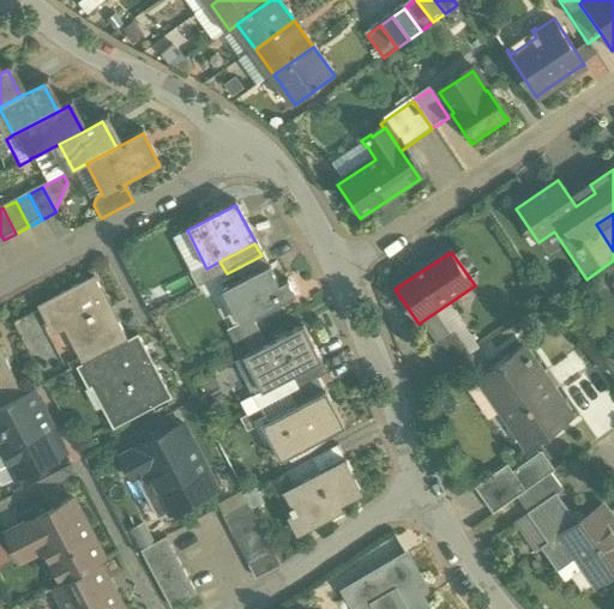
[(262,255),(234,270),(241,283),(269,269),(262,255)]
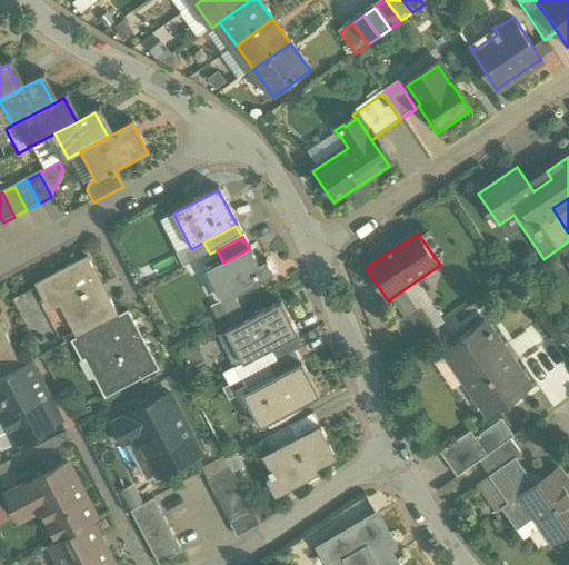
[(223,263),(211,269),(221,288),(227,285),(233,297),(273,277),(266,261),(258,266),(249,249),(223,263)]
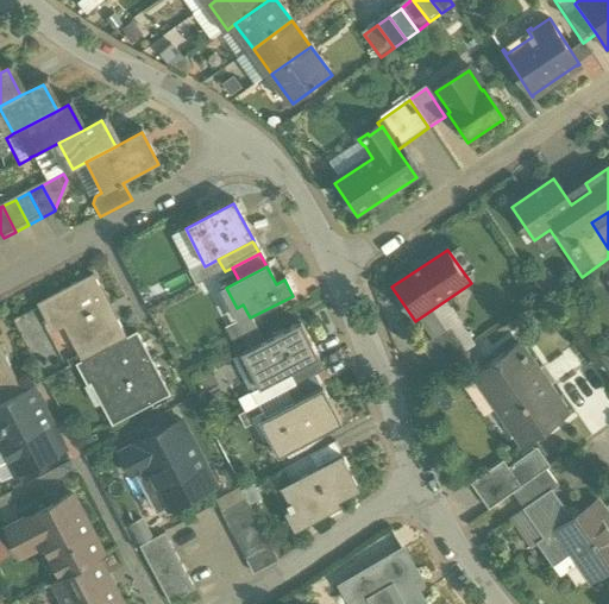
[(92,276),(37,306),(50,328),(67,319),(89,359),(126,340),(92,276)]
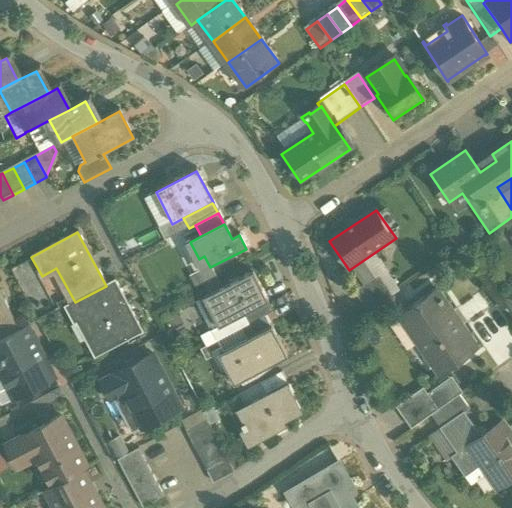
[(252,272),(203,298),(219,329),(243,316),(268,303),(252,272)]
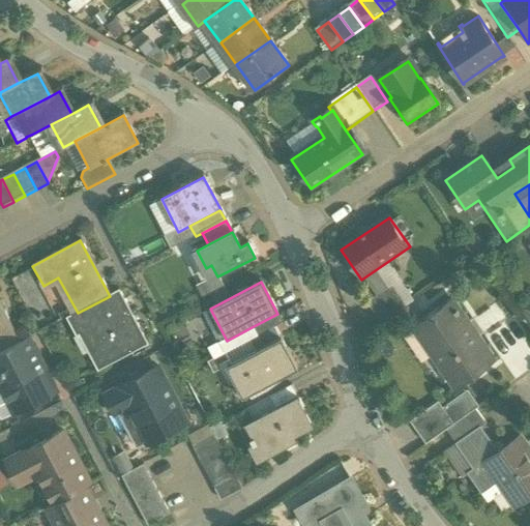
[(78,313),(65,319),(78,342),(92,333),(110,368),(148,347),(119,291),(78,313)]
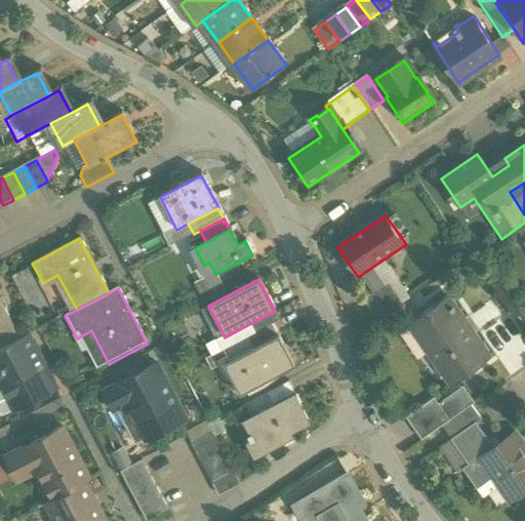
[(486,357),(447,301),(410,326),(430,354),(433,352),(451,379),(448,381),(449,383),(486,357)]
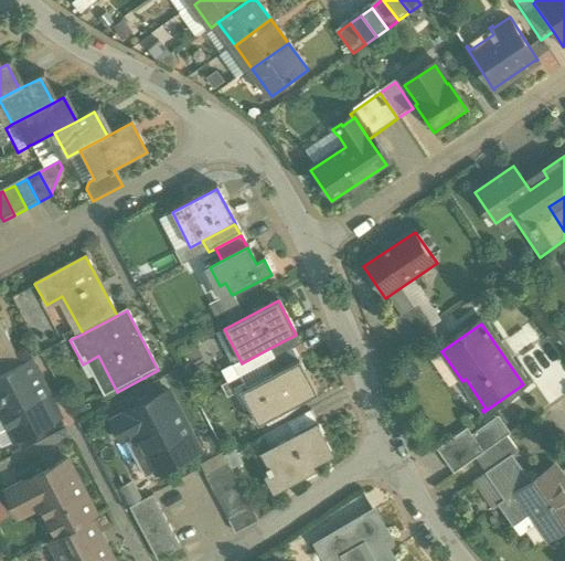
[(0,326),(0,377),(4,376),(21,367),(0,326)]
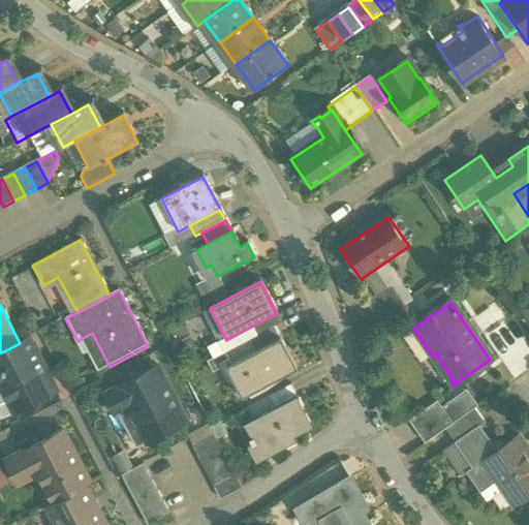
[(277,313),(251,327),(257,337),(274,328),(282,323),(277,313)]
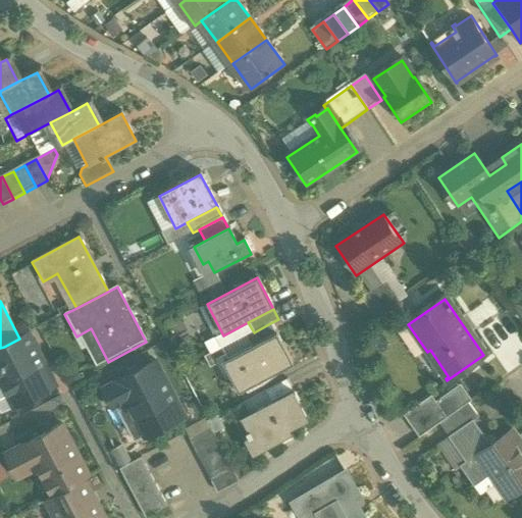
[(254,332),(245,338),(251,348),(275,334),(270,323),(254,332)]
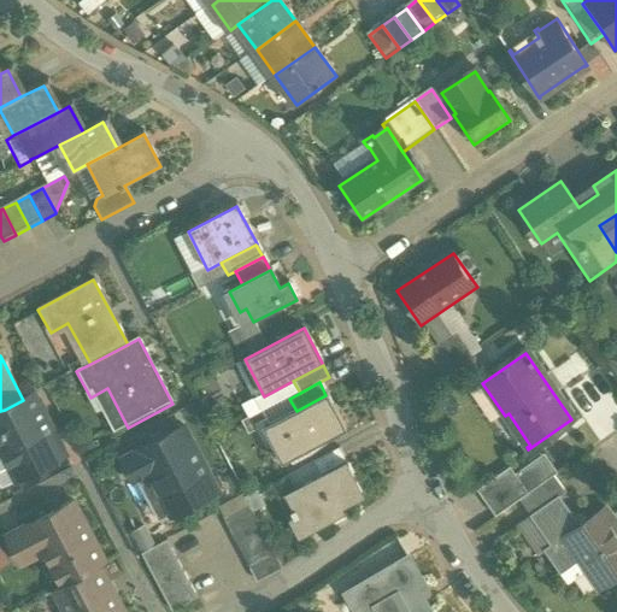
[(5,410),(40,471),(65,459),(31,395),(23,400),(5,410)]
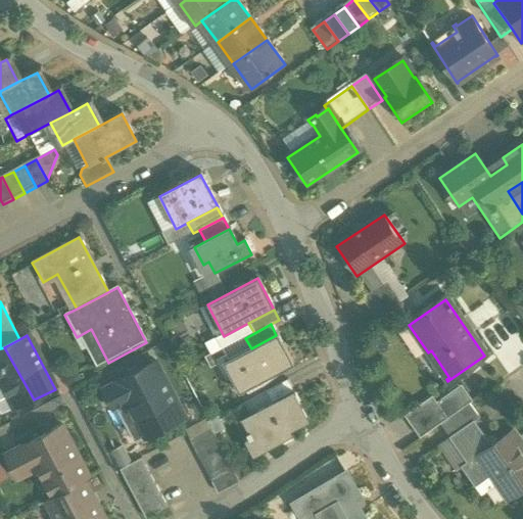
[(251,348),(225,363),(232,376),(230,377),(239,393),(292,365),(276,335),(251,348)]
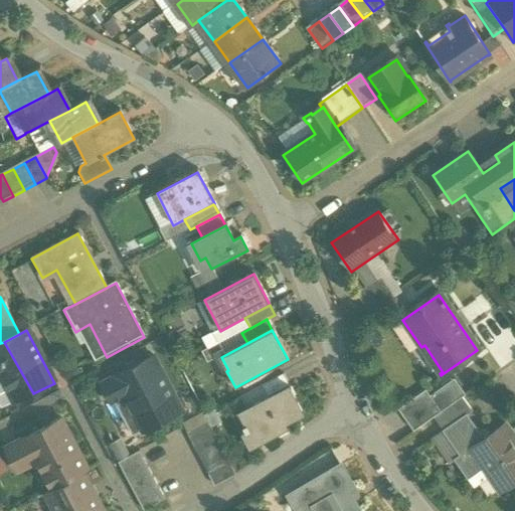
[(33,393),(4,342),(0,343),(0,382),(2,381),(14,403),(33,393)]
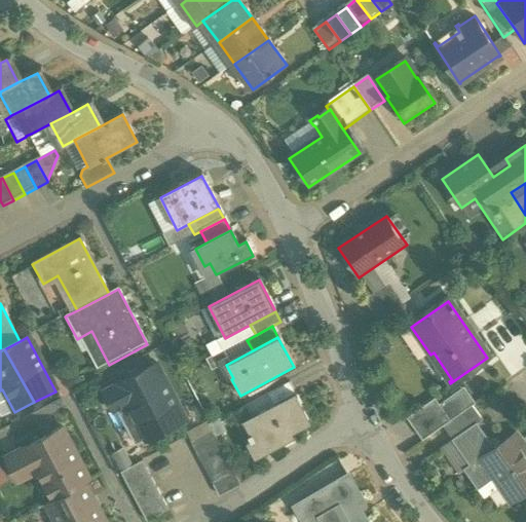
[(157,367),(104,395),(114,413),(128,406),(147,442),(185,421),(157,367)]
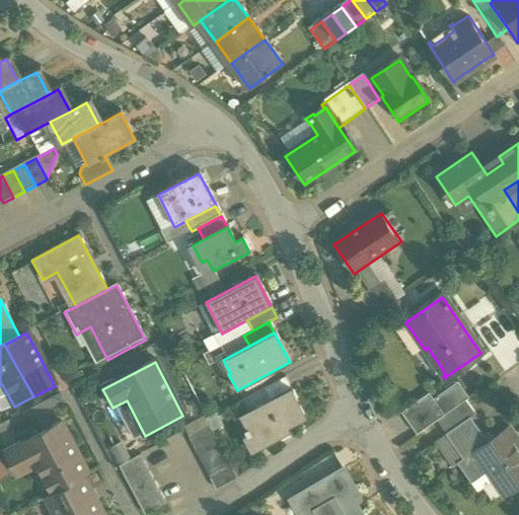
[(286,378),(263,390),(269,401),(291,389),(286,378)]
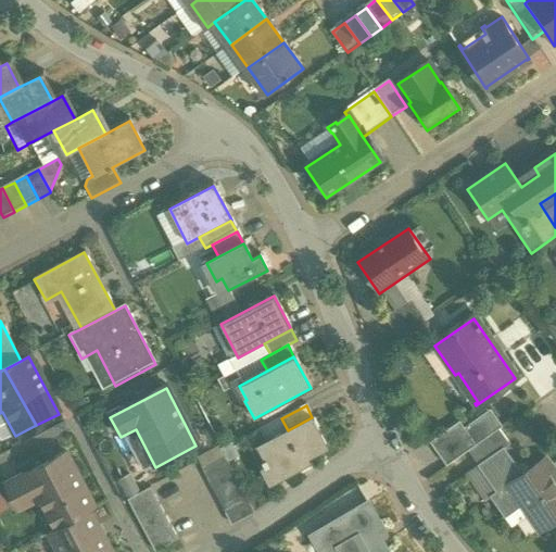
[(15,436),(2,412),(0,413),(0,433),(4,442),(15,436)]
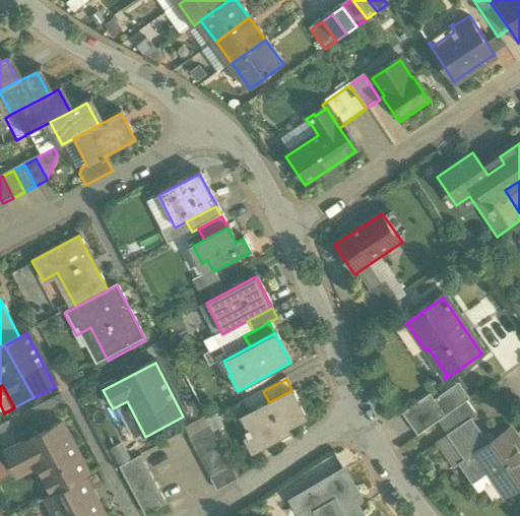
[(269,402),(240,417),(247,430),(245,432),(248,437),(250,436),(257,451),(290,434),(288,429),(307,420),(291,390),(269,402)]
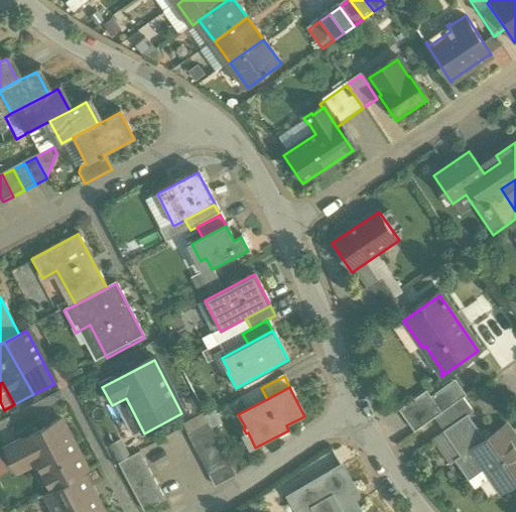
[(426,393),(399,412),(414,434),(441,415),(426,393)]
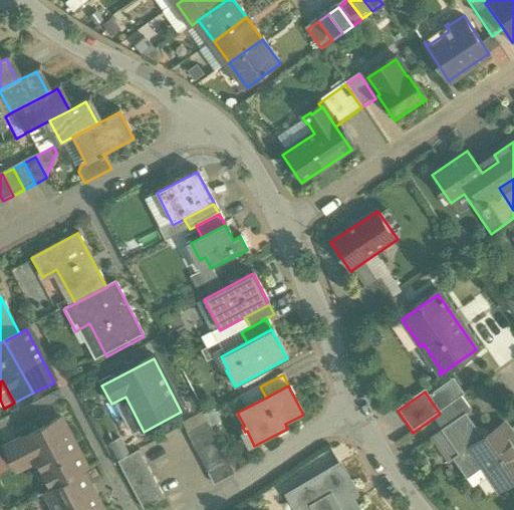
[(463,417),(443,431),(460,456),(480,441),(463,417)]
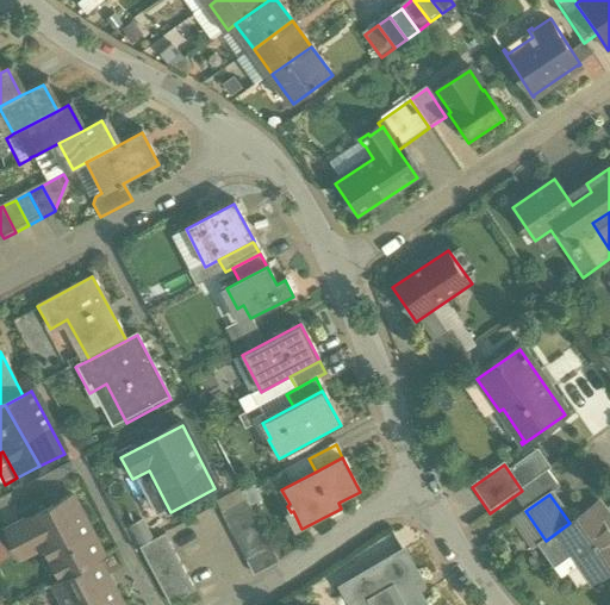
[(72,499),(18,526),(31,550),(47,543),(66,580),(98,563),(104,560),(72,499)]
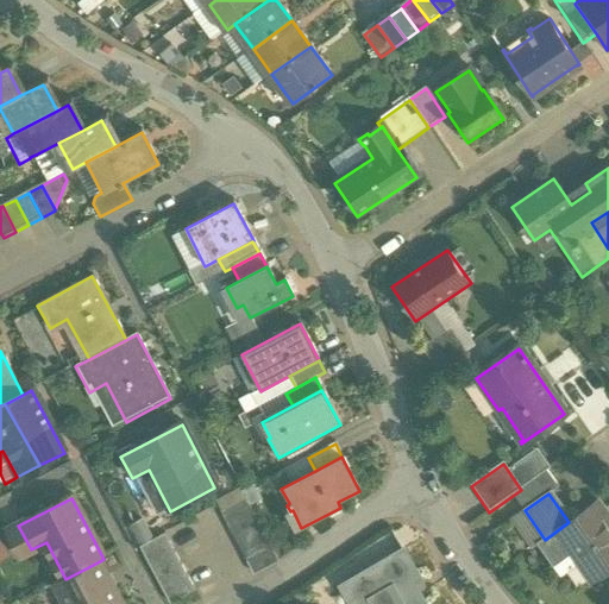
[(245,501),(220,515),(227,528),(252,515),(245,501)]
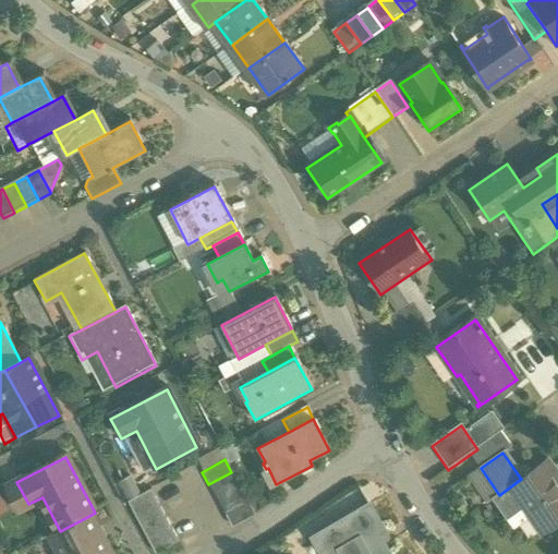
[(557,479),(550,468),(536,478),(532,472),(521,479),(499,495),(490,501),(512,531),(531,518),(541,531),(540,532),(542,536),(544,534),(542,532),(557,521),(557,479)]
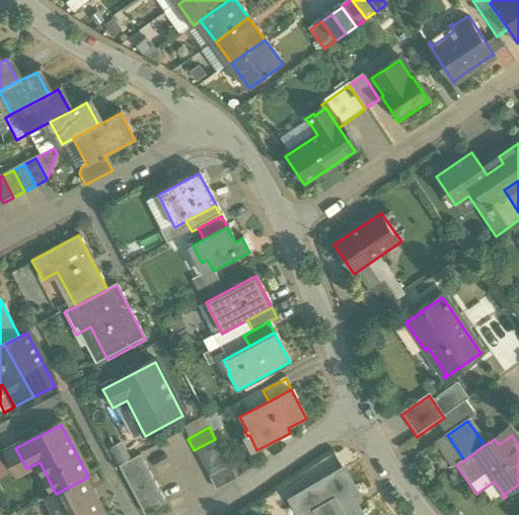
[(215,439),(194,450),(199,460),(220,449),(215,439)]
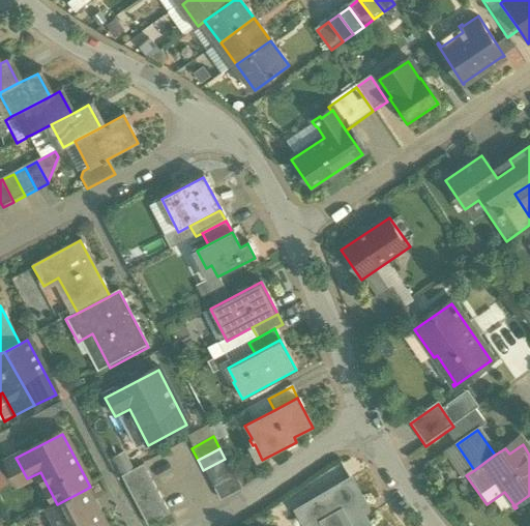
[(225,459),(203,470),(208,480),(231,469),(225,459)]
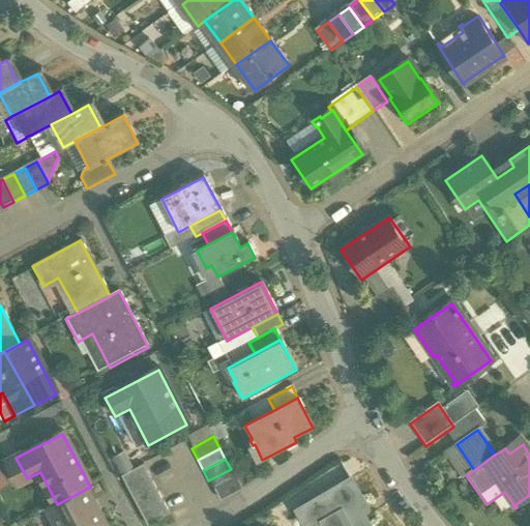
[(143,467),(121,478),(130,495),(152,484),(143,467)]
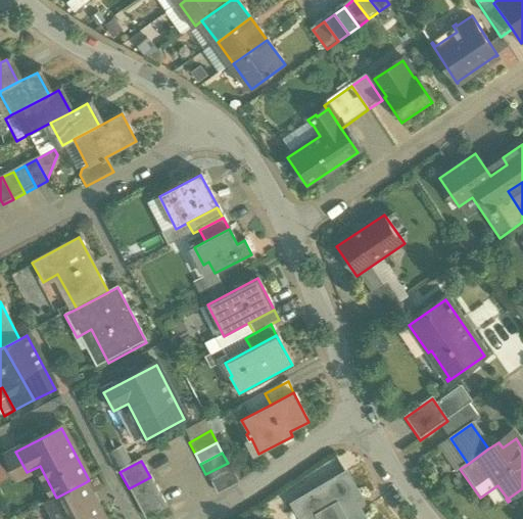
[(228,463),(205,474),(211,485),(233,473),(228,463)]
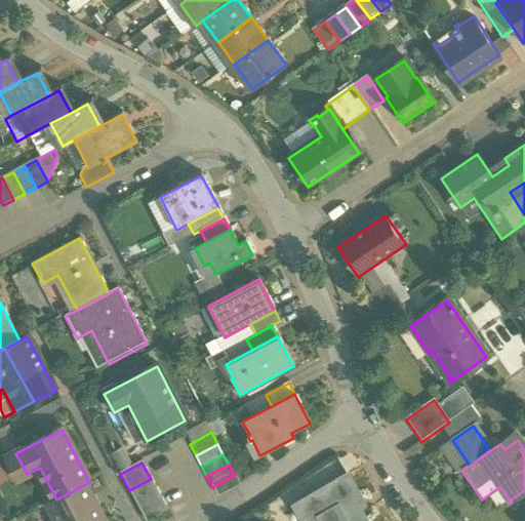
[(234,475),(212,487),(218,498),(240,487),(234,475)]
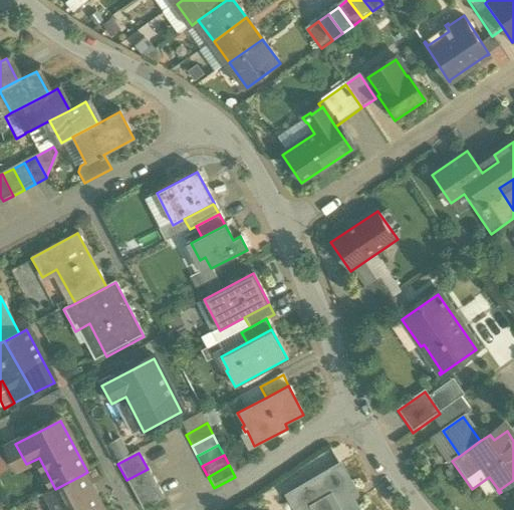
[(339,468),(288,498),(295,509),(355,509),(346,494),(352,490),(339,468)]
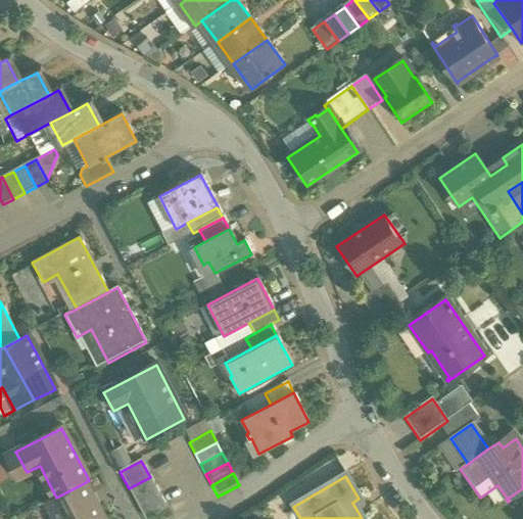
[(150,477),(129,488),(134,500),(155,487),(150,477)]
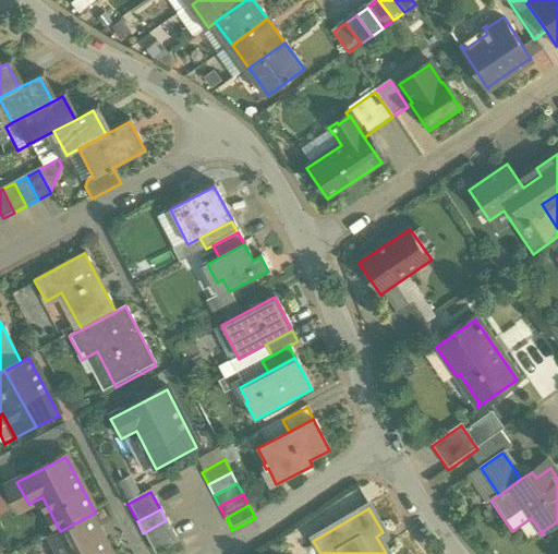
[(60,531),(48,537),(57,553),(109,553),(89,516),(60,531)]
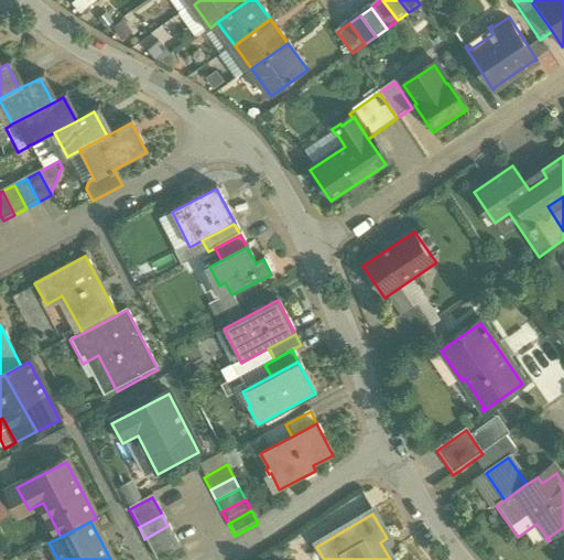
[(167,526),(144,539),(151,550),(174,538),(167,526)]
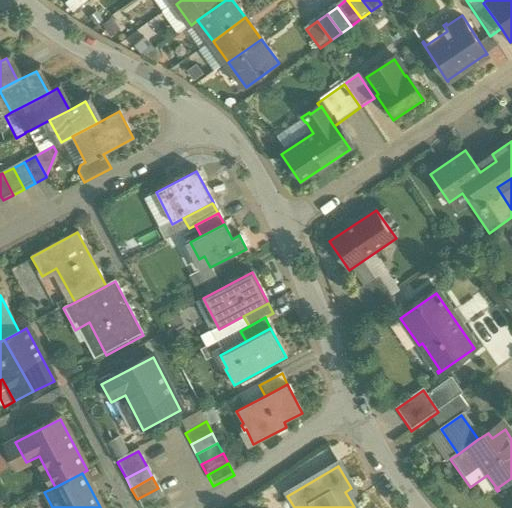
[(158,488),(137,499),(141,507),(148,507),(164,499),(158,488)]
